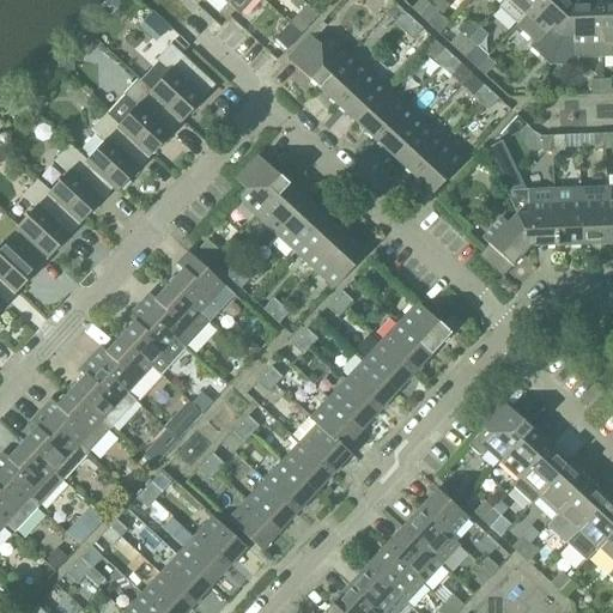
[(223,0),(240,16),(253,0),(201,0),(205,4),(207,0),(223,0)]
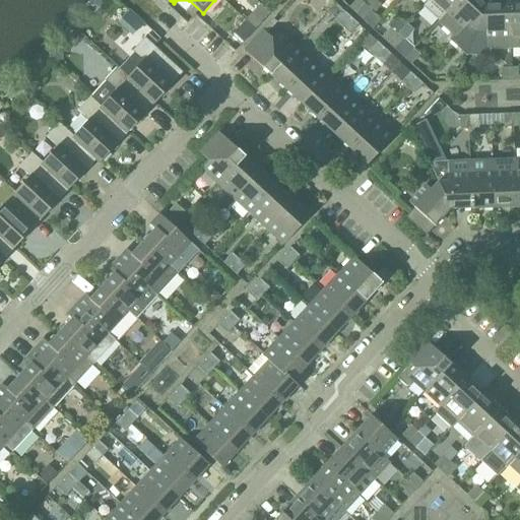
[(356,14),(366,5),(365,4),(361,0),(358,0),(350,8),(356,14)]
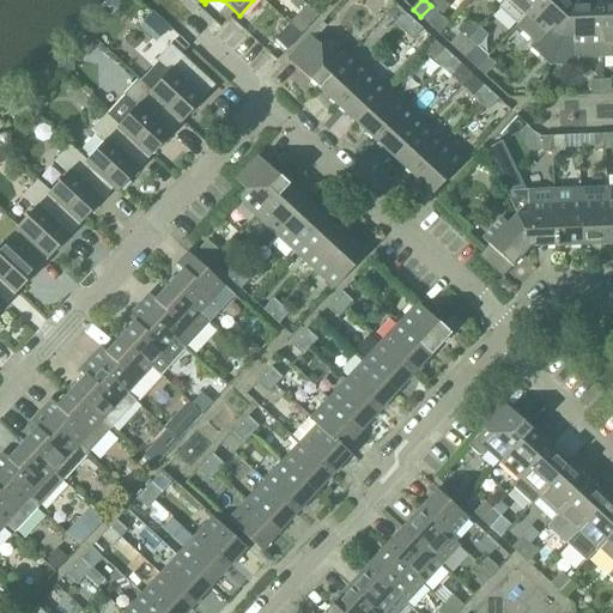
[(439,0),(434,0),(430,5),(431,6),(438,13),(441,14),(448,7),(439,0)]
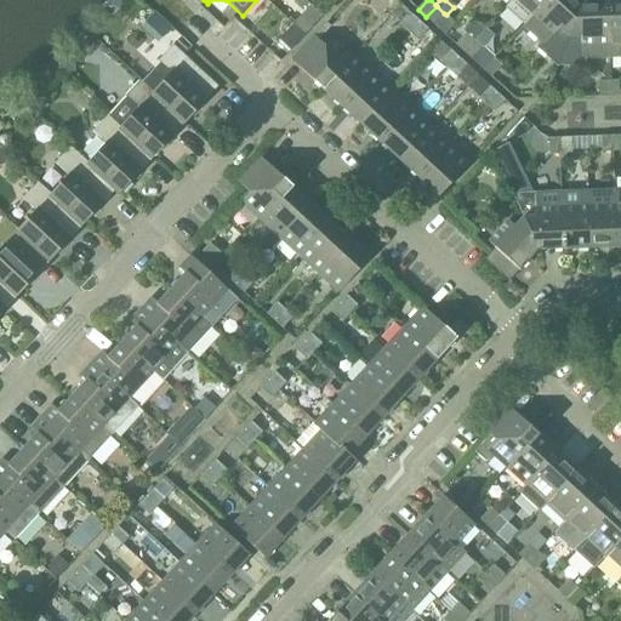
[(510,0),(505,6),(523,23),(531,15),(543,0),(510,0)]
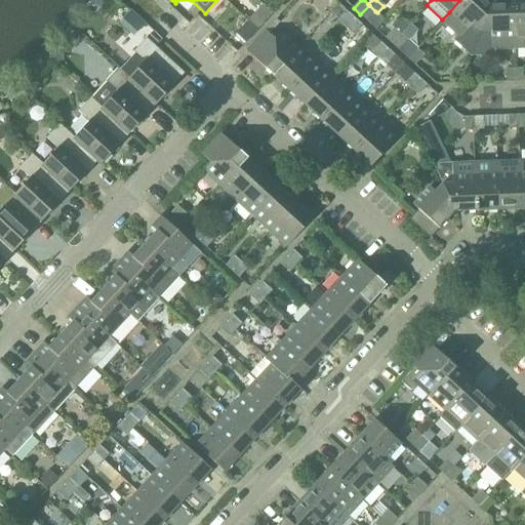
[(488,0),(459,0),(449,12),(442,19),(441,22),(457,36),(454,40),(471,55),(490,1),(488,0)]
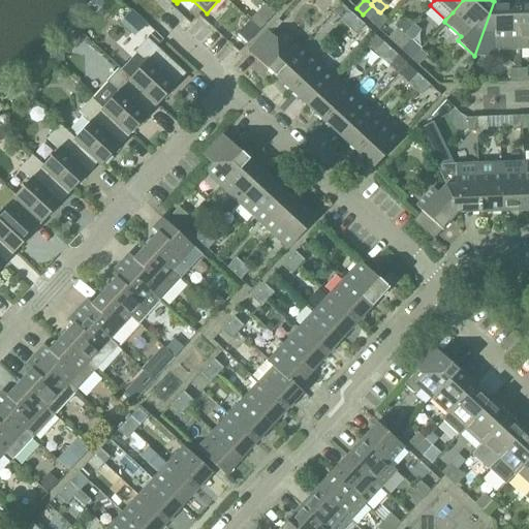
[(528,0),(516,1),(518,49),(528,48),(528,0)]
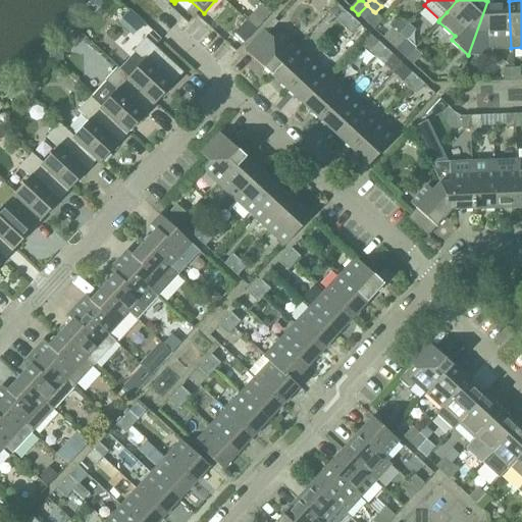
[(511,48),(509,1),(488,2),(487,1),(468,55),(490,55),(489,49),(511,48)]
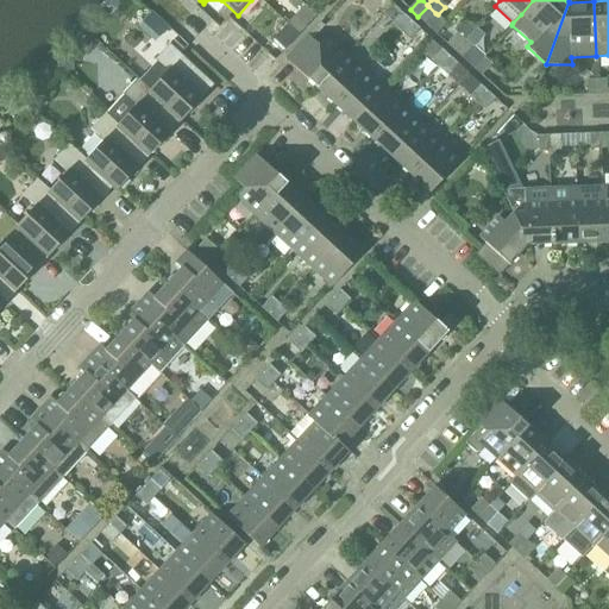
[(428,6),(418,17),(426,24),(435,13),(428,6)]
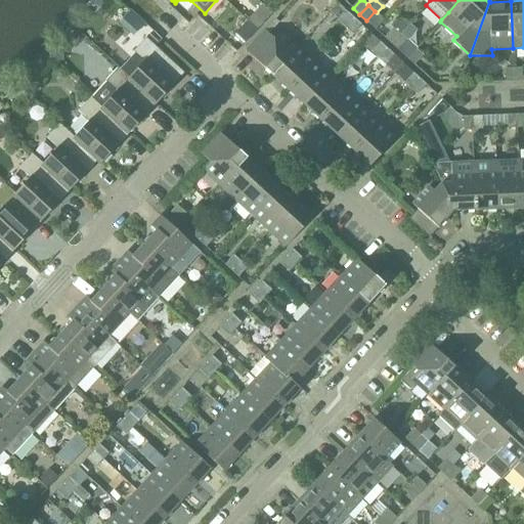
[(346,29),(355,18),(349,12),(340,22),(346,29)]
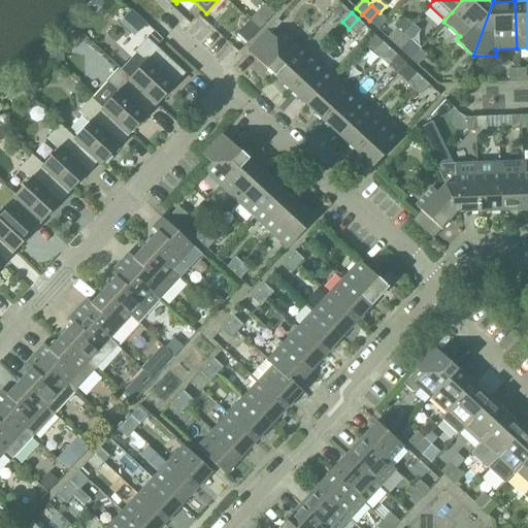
[(252,22),(261,31),(267,25),(257,15),(252,22)]
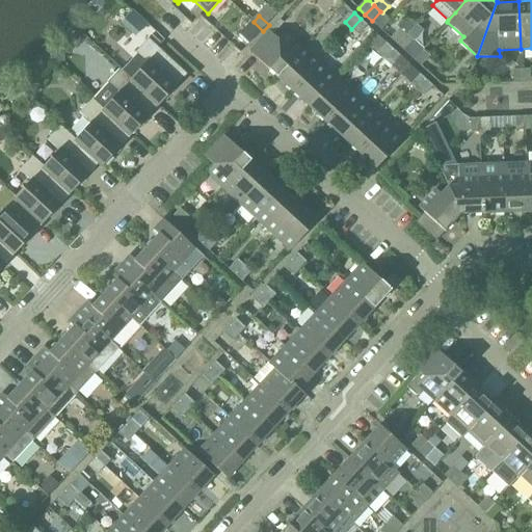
[(361,19),(351,29),(358,34),(367,25),(361,19)]
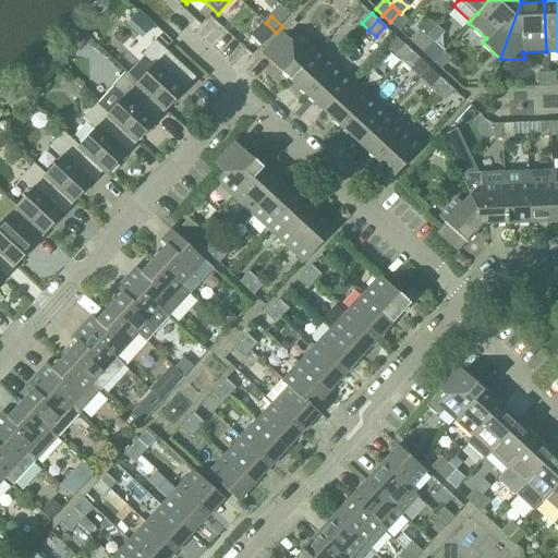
[(276,33),(266,23),(251,40),(261,49),(276,33)]
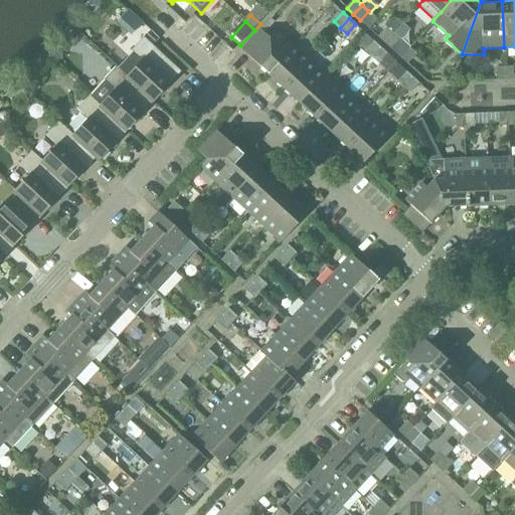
[(385,43),(394,34),(388,28),(379,37),(385,43)]
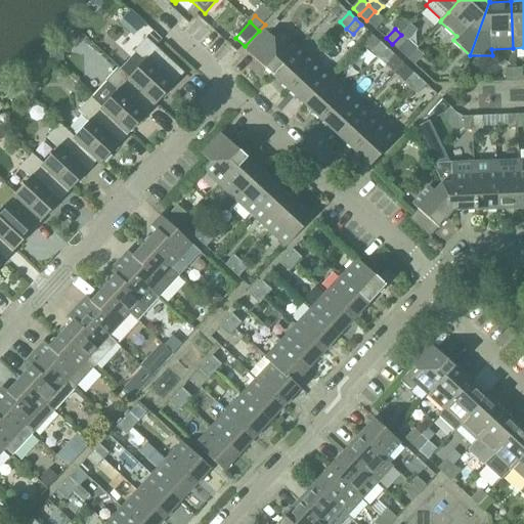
[(266,70),(293,41),(282,32),(275,40),(267,32),(248,53),(266,70)]
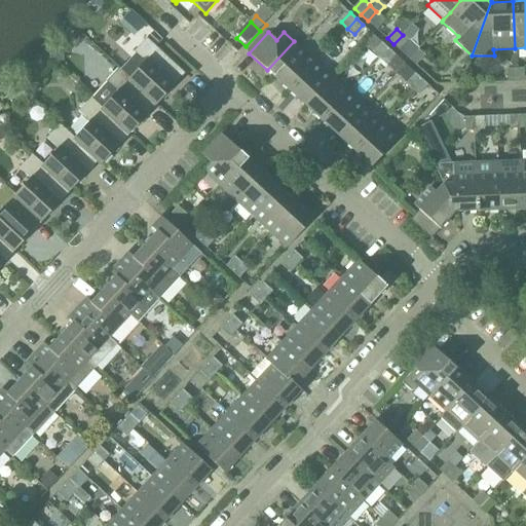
[(403,35),(393,44),(401,50),(409,41),(403,35)]
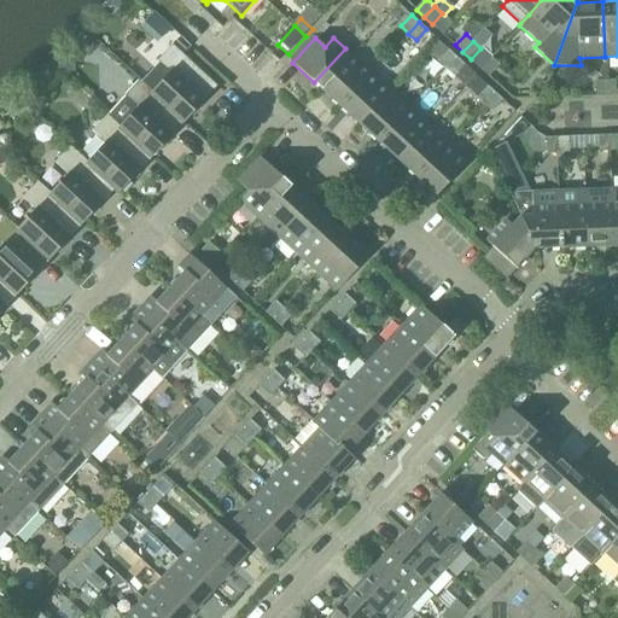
[(186,121),(184,122),(186,123),(207,100),(205,98),(216,87),(217,88),(220,86),(174,44),(158,62),(161,63),(144,81),(186,121)]
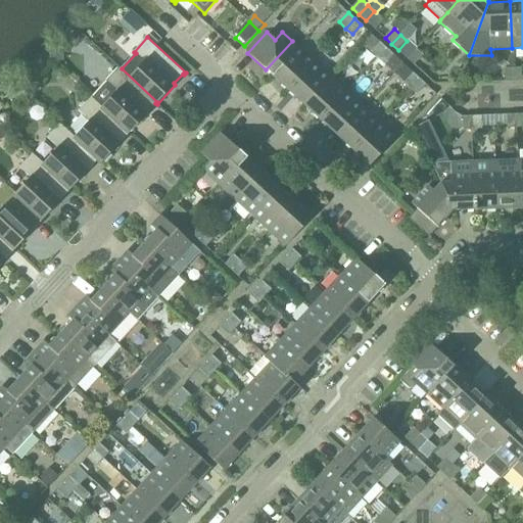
[(283,86),(310,57),(292,41),(266,69),(283,86)]
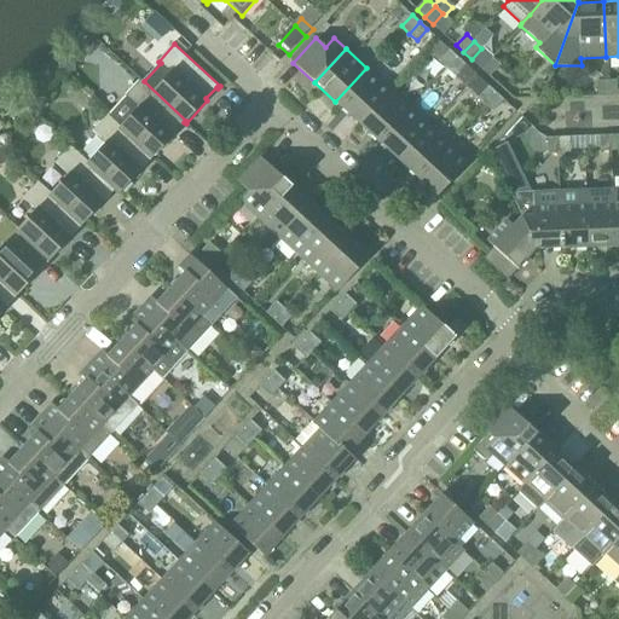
[(447,69),(457,58),(450,51),(439,62),(447,69)]
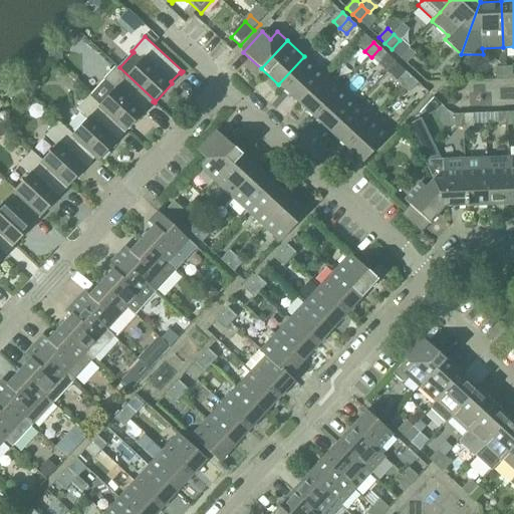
[(61,47),(48,47),(48,58),(50,60),(62,60),(61,47)]
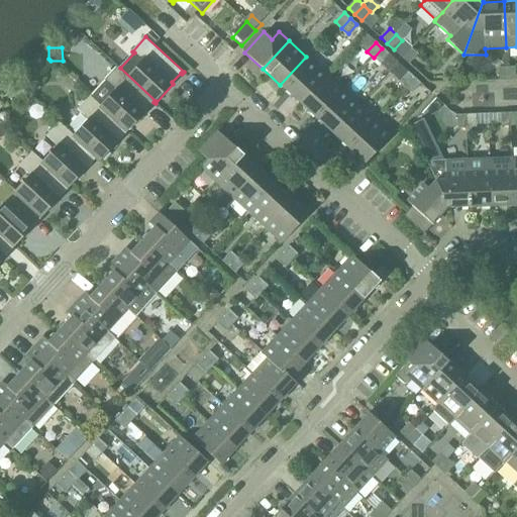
[(382,48),(374,58),(380,64),(389,55),(382,48)]
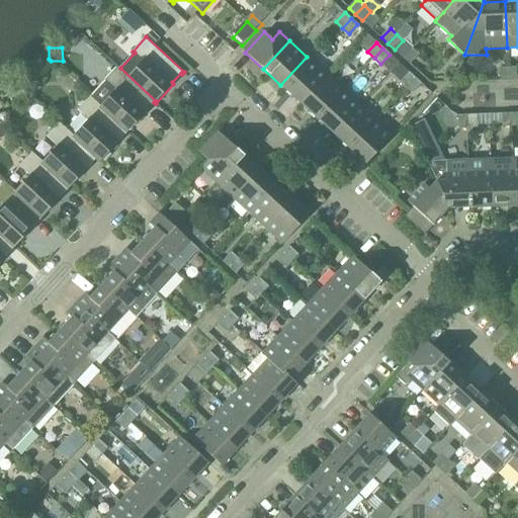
[(411,64),(419,56),(413,50),(404,59),(411,64)]
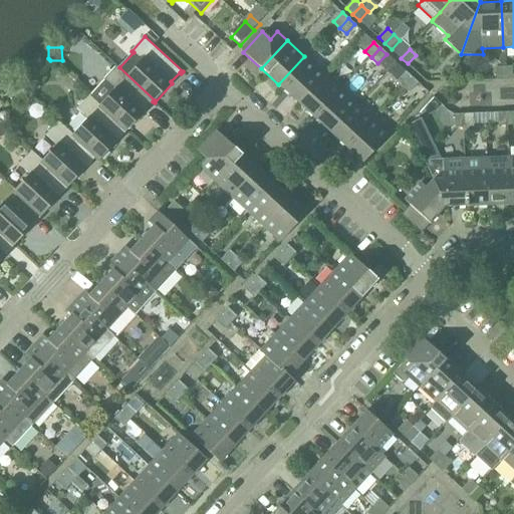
[(295,99),(321,71),(304,56),(278,84),(295,99)]
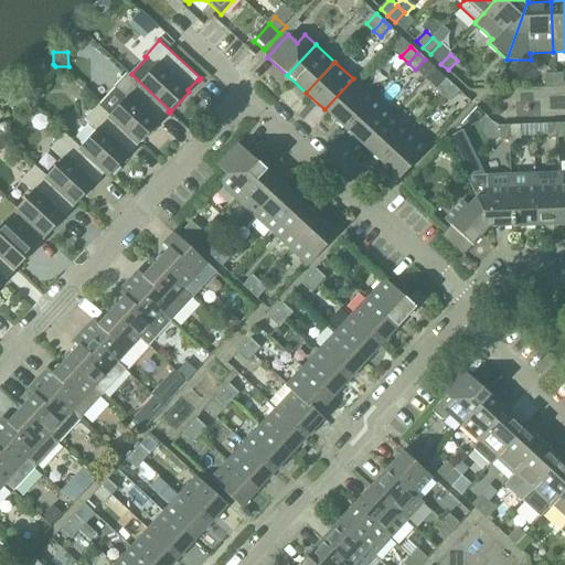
[(115,87),(99,105),(140,142),(139,144),(140,145),(159,125),(157,123),(168,112),(170,110),(131,74),(129,73),(115,87)]
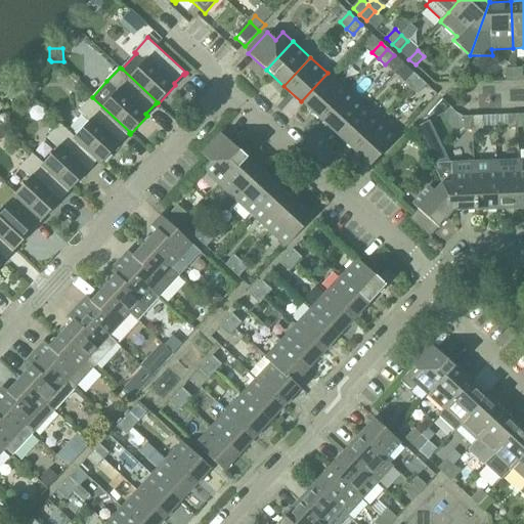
[(516,82),(516,70),(507,70),(507,83),(516,82)]
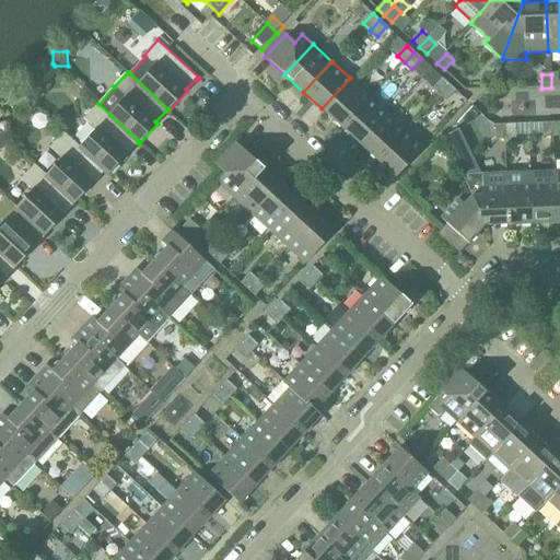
[(340,126),(369,95),(350,78),(322,108),(340,126)]
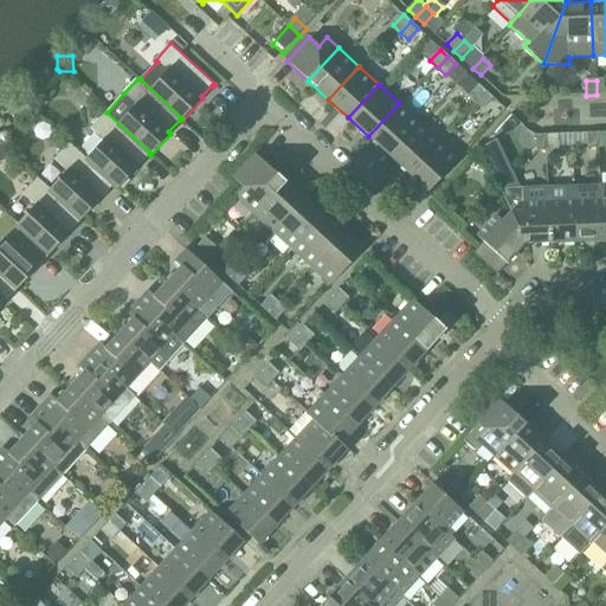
[(476,102),(487,91),(478,84),(469,95),(476,102)]
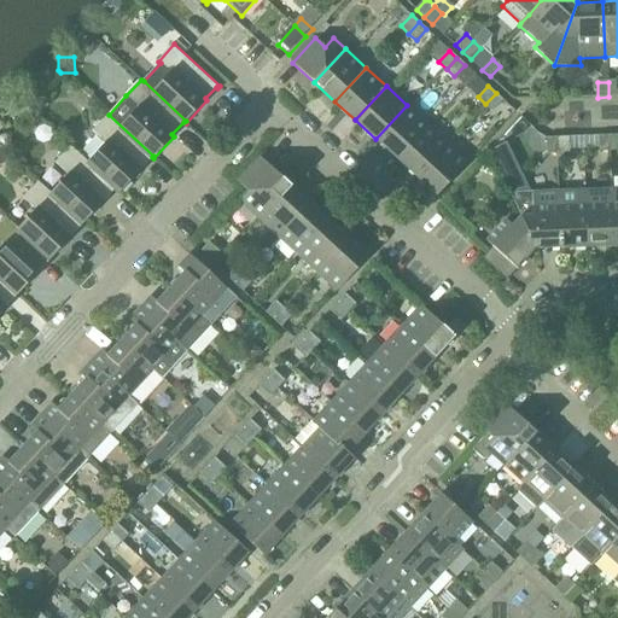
[(496,93),(485,104),(494,111),(503,100),(496,93)]
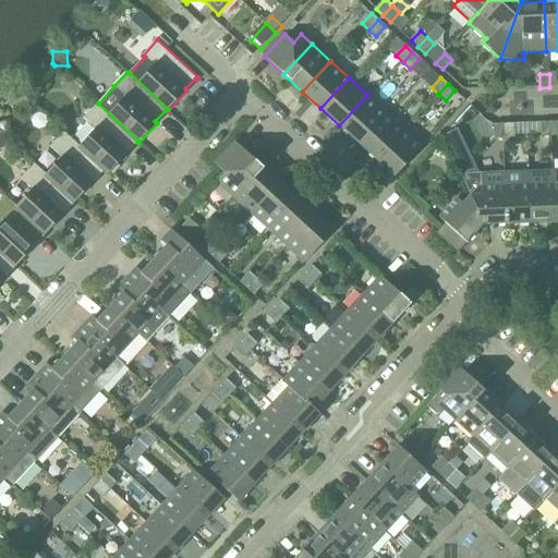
[(27,87),(20,95),(28,102),(35,96),(34,93),(27,87)]
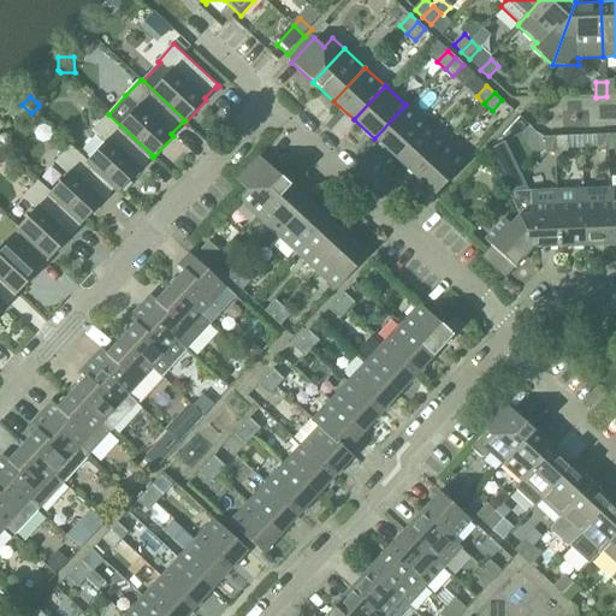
[(395,158),(426,124),(406,105),(374,138),(395,158)]
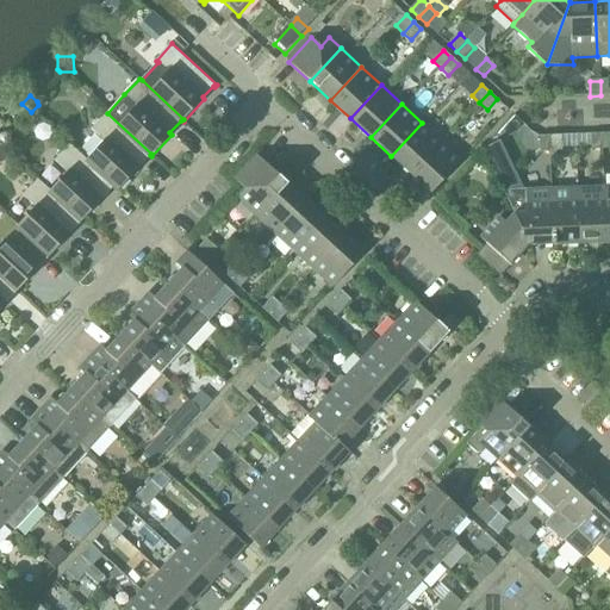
[(116,185),(114,186),(119,191),(139,169),(137,168),(150,155),(151,154),(107,113),(93,130),(105,141),(87,160),(116,185)]
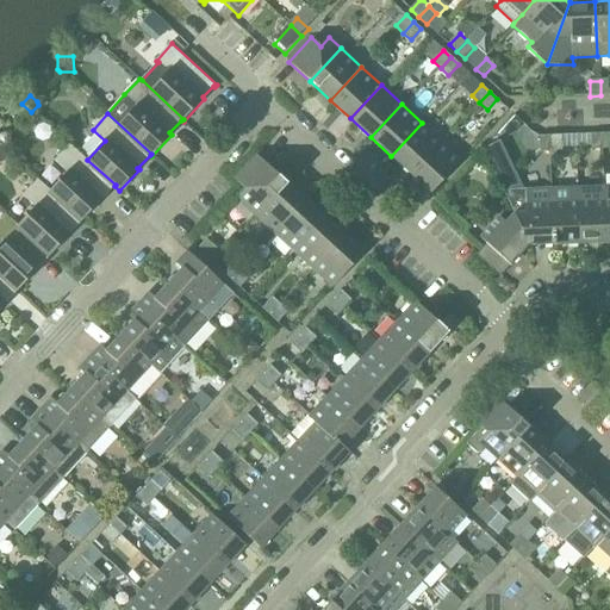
[(411,175),(442,142),(422,123),(391,156),(411,175)]
